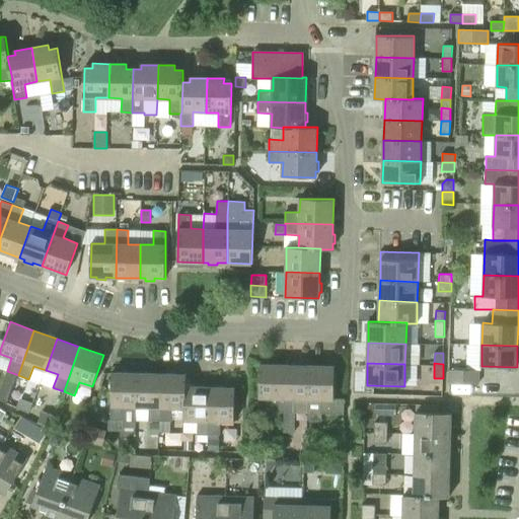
[(284,413),(285,365),(261,364),(260,397),(273,398),(273,412),(284,413)]
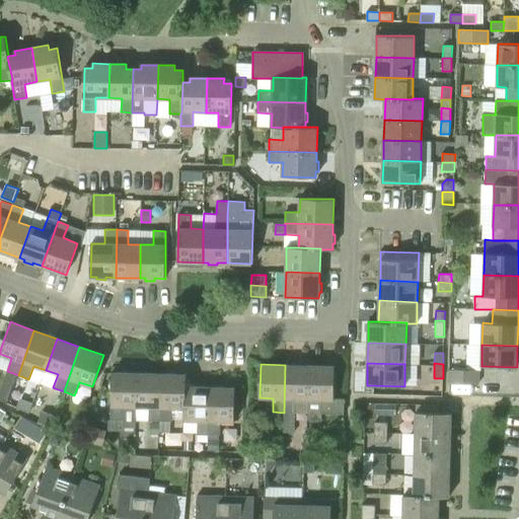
[(308,398),(309,365),(285,365),(284,413),(284,432),(295,432),(296,398),(308,398)]
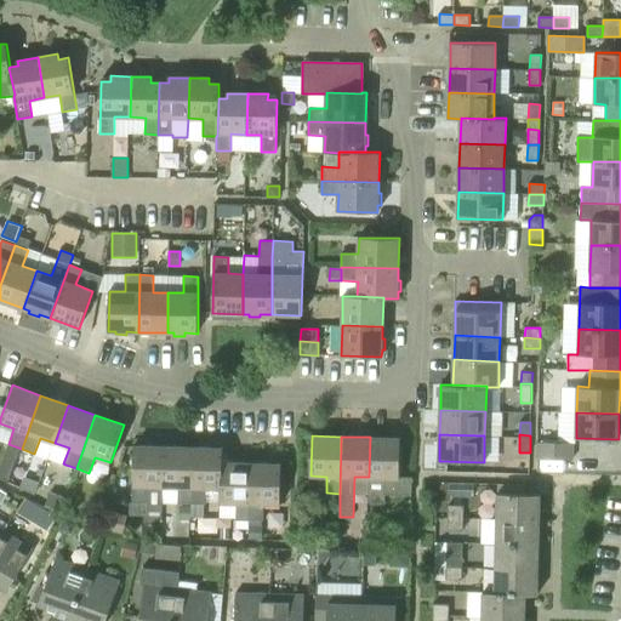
[(370,437),(369,477),(369,503),(385,503),(385,495),(411,495),(411,479),(399,479),(400,438),(370,437)]
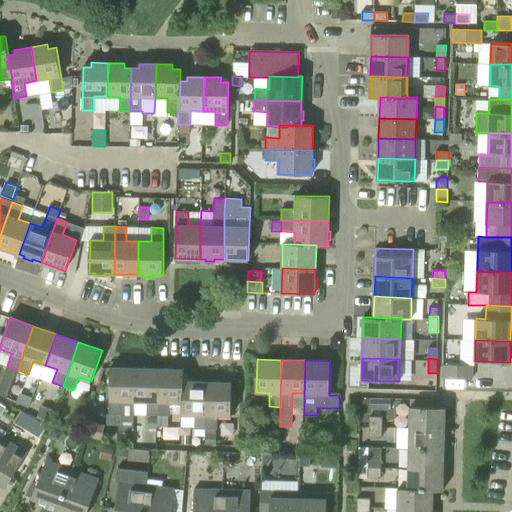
[(472,379),(472,365),(443,364),(443,378),(472,379)]
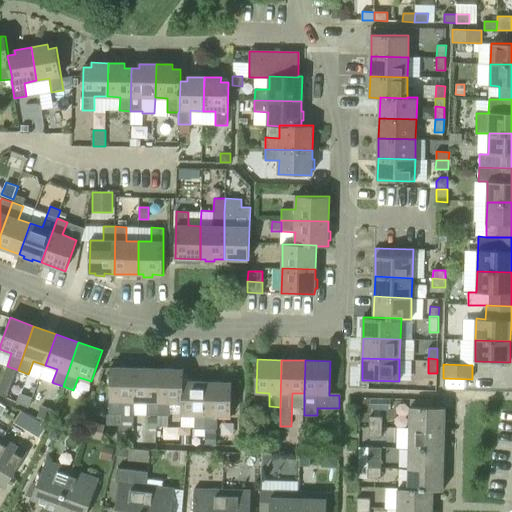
[(134,401),(135,368),(110,367),(109,414),(121,415),(121,421),(134,421),(134,401)]
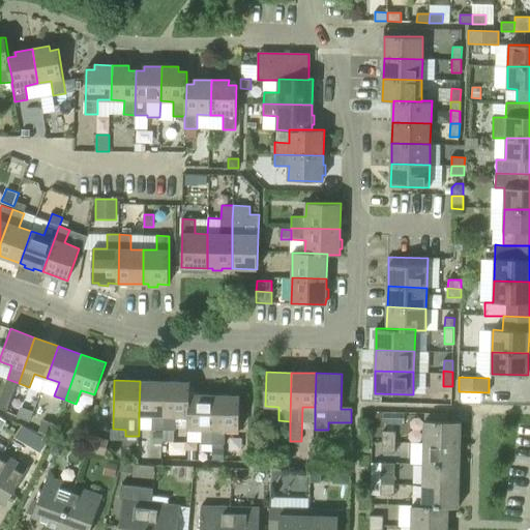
[(164,430),(165,382),(140,381),(139,415),(152,416),(152,430),(164,430)]
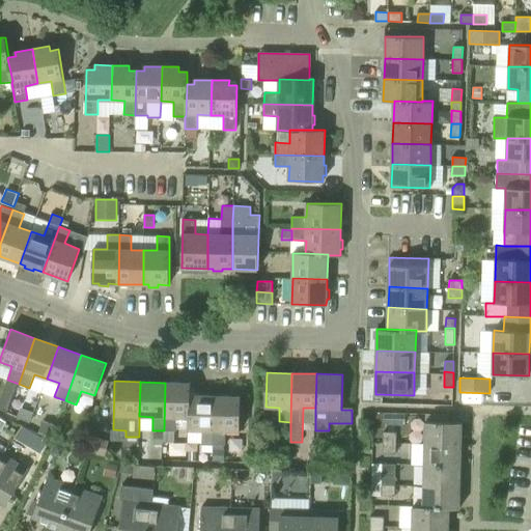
[(165,383),(164,430),(174,431),(175,431),(175,417),(189,417),(190,395),(191,395),(191,383),(165,383)]
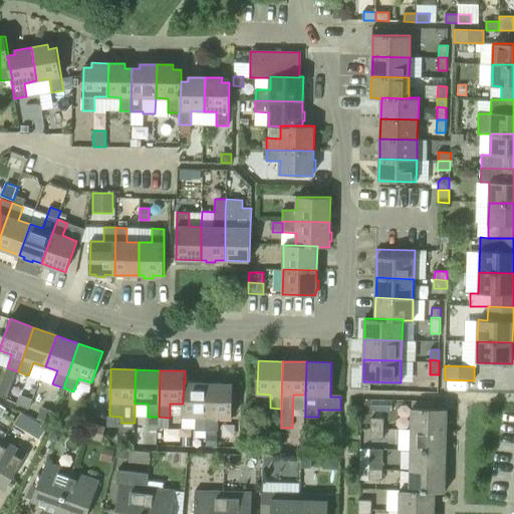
[(457,381),(447,381),(447,391),(456,392),(457,381)]
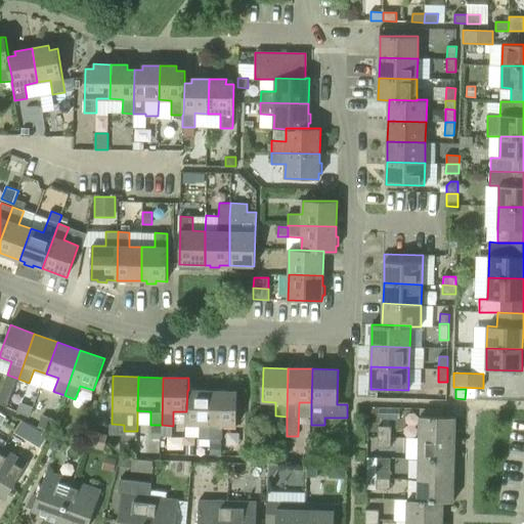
[(212,391),(188,390),(187,390),(186,411),(185,424),(200,425),(200,438),(211,439),(212,391)]
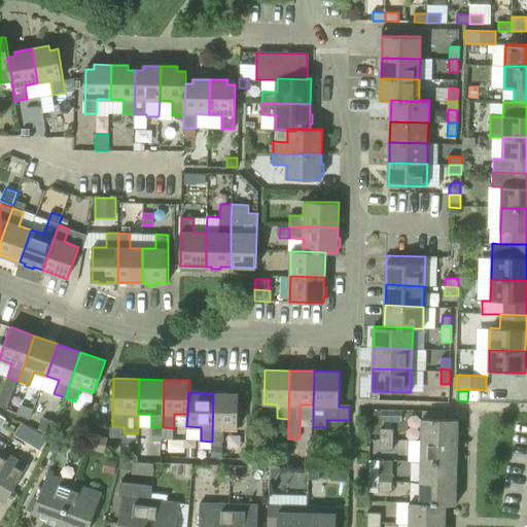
[(213,393),(212,442),(222,442),(223,442),(224,427),(238,428),(239,394),(213,393)]
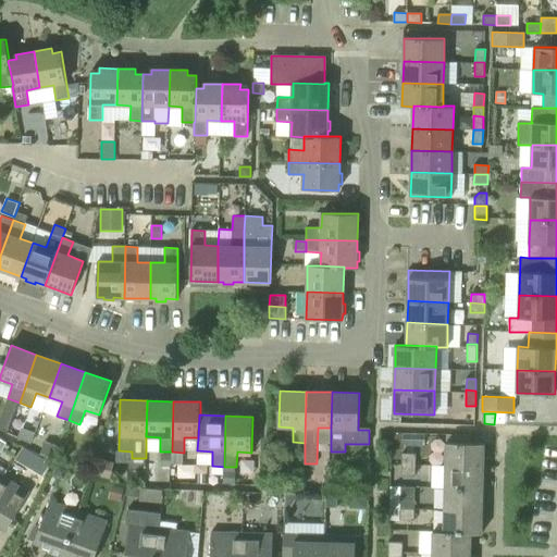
[(35,433),(22,428),(19,436),(32,442),(35,433)]
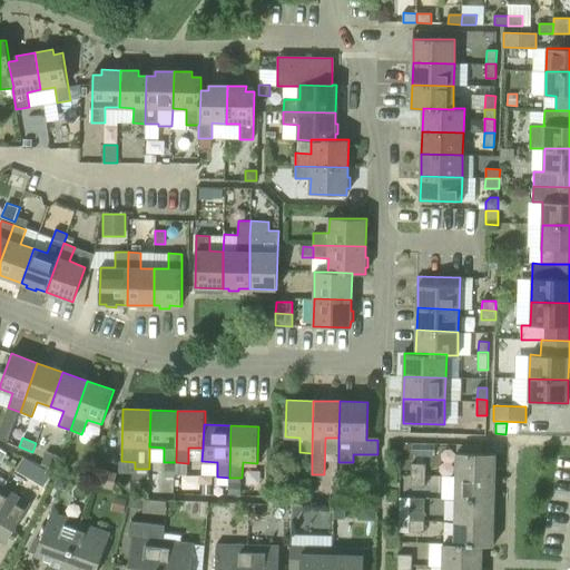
[(55,469),(59,455),(46,451),(41,464),(55,469)]
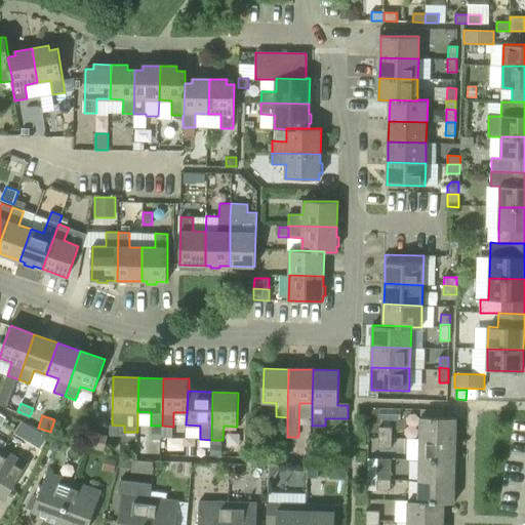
[(419,439),(455,440),(456,417),(443,417),(420,416),(419,439)]
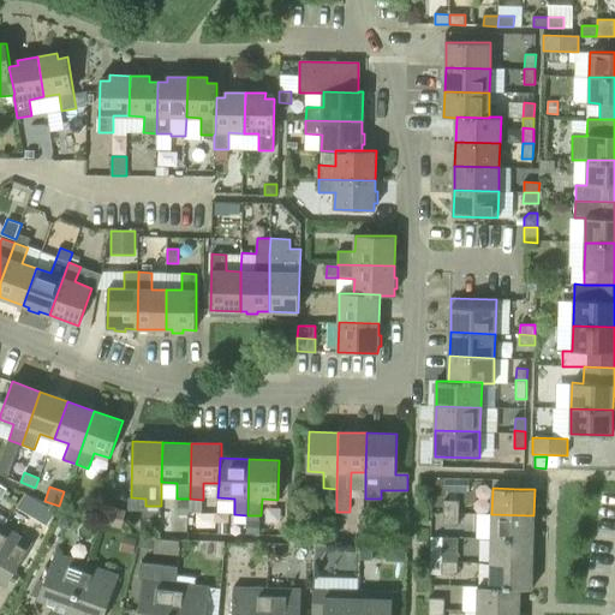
[(202,512),(202,500),(190,499),(190,501),(190,512),(202,512)]
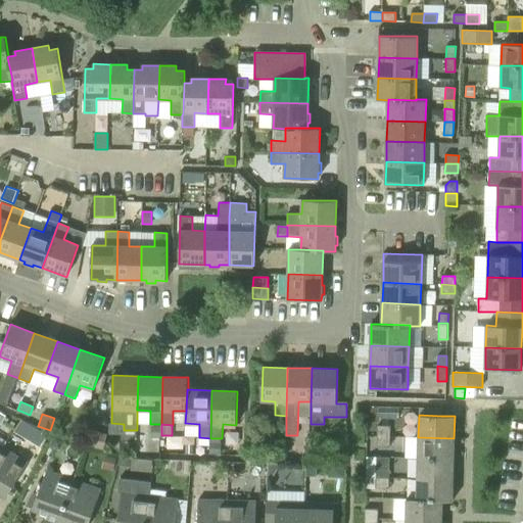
[(161,426),(151,426),(150,437),(160,437),(161,435),(161,426)]
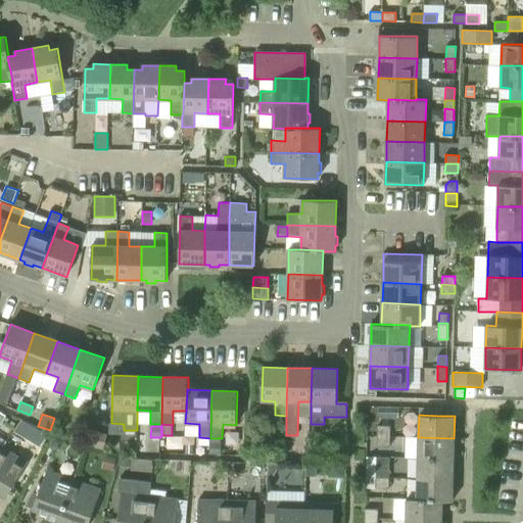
[(377,436),(390,436),(390,426),(378,426),(377,436)]
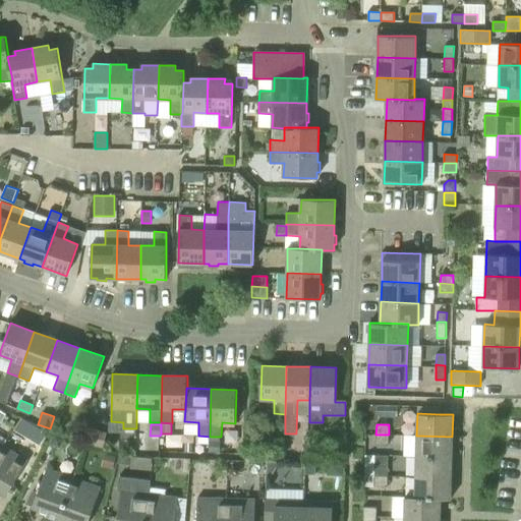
[(48,443),(52,433),(40,427),(36,437),(48,443)]
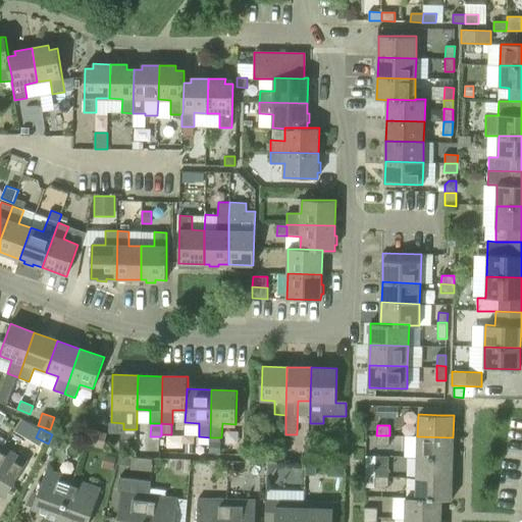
[(102,449),(106,432),(91,428),(87,445),(102,449)]
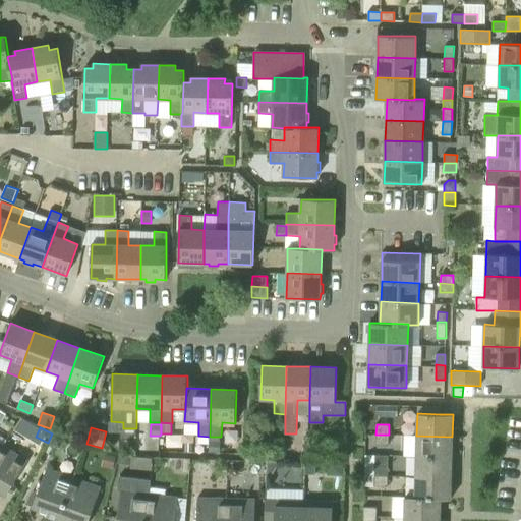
[(49,444),(61,449),(65,440),(54,433),(49,444)]
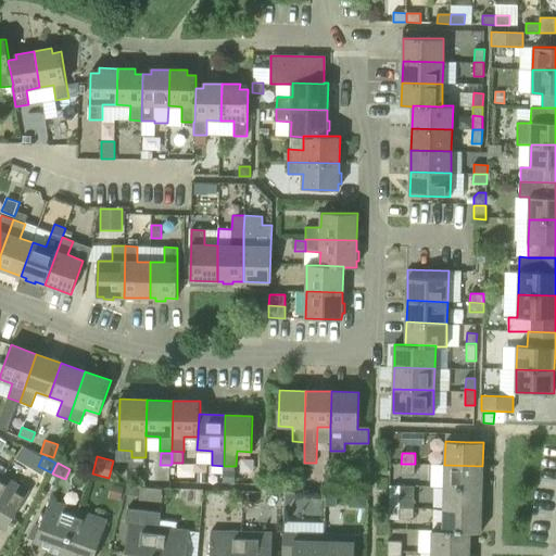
[(415,475),(415,464),(401,464),(401,475),(415,475)]
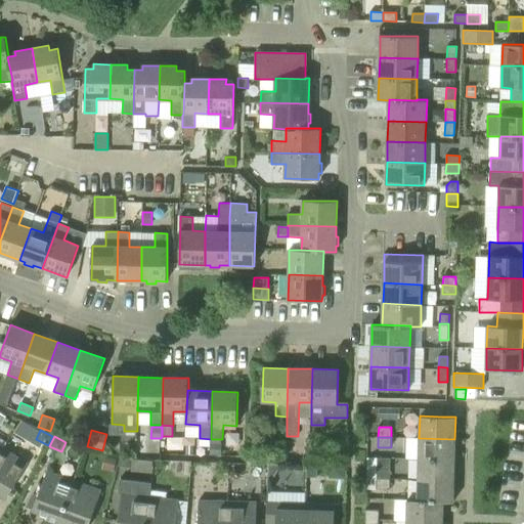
[(454,460),(454,439),(419,438),(419,459),(454,460)]
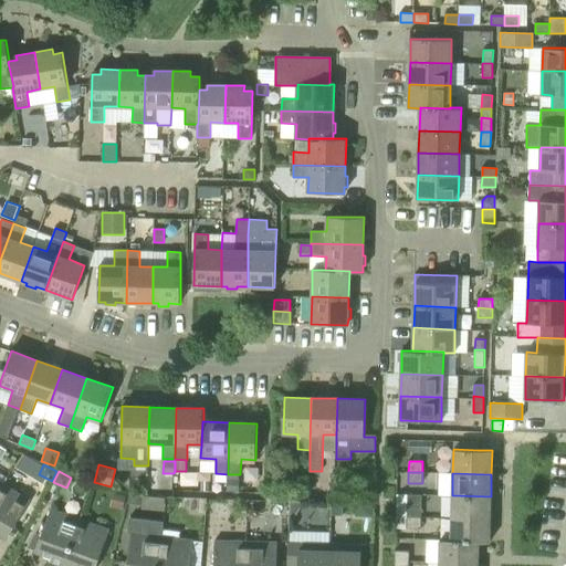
[(228,474),(228,491),(239,491),(239,474),(228,474)]
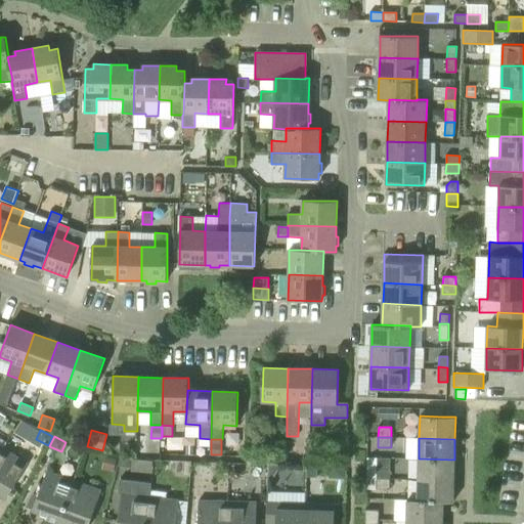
[(4,448),(0,453),(0,495),(5,499),(29,464),(4,448)]
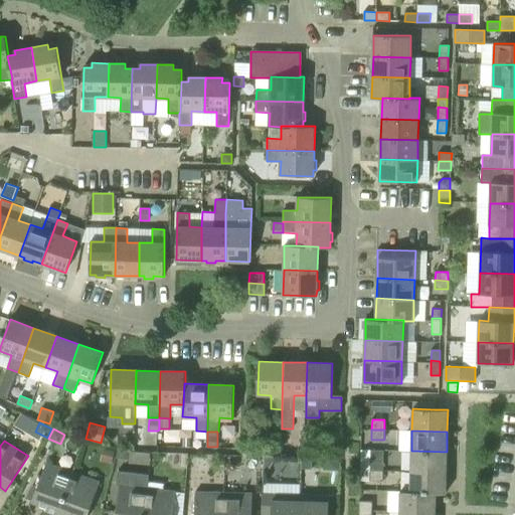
[(111,463),(114,451),(103,448),(100,460),(111,463)]
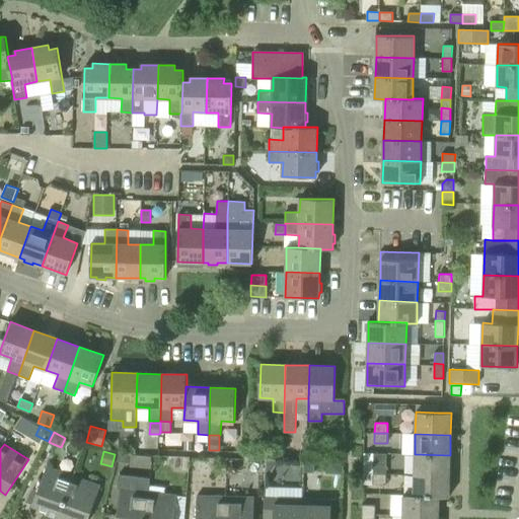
[(129,463),(130,453),(118,452),(117,462),(129,463)]
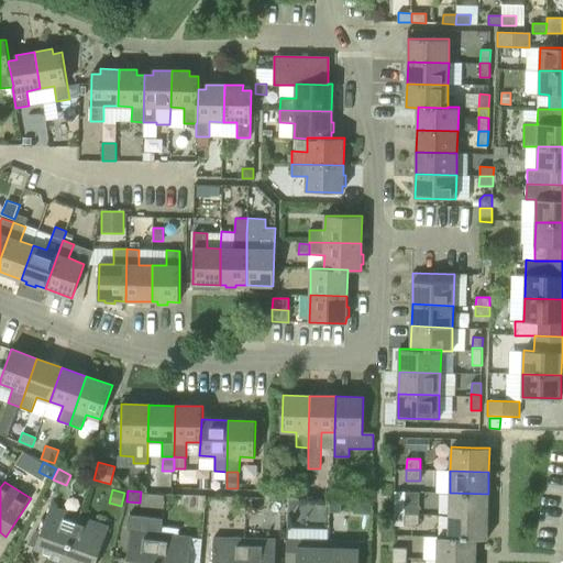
[(405,511),(419,512),(419,504),(420,492),(406,492),(405,503),(405,511)]
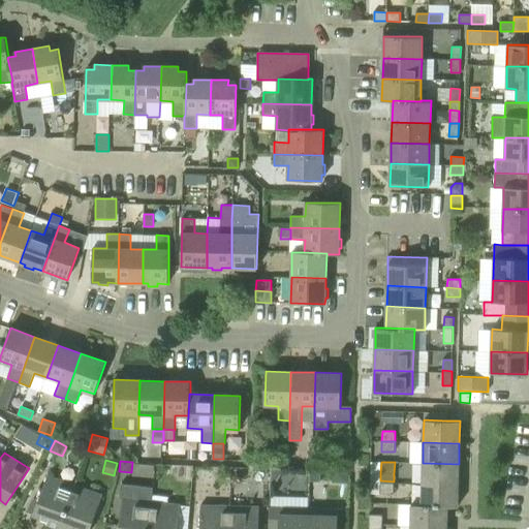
[(458,485),(459,464),(423,463),(422,484),(458,485)]
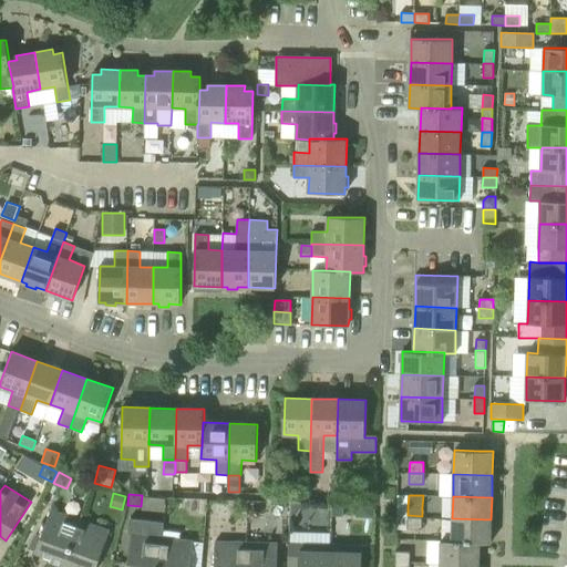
[(343,516),(343,504),(343,502),(331,502),(331,503),(331,516),(343,516)]
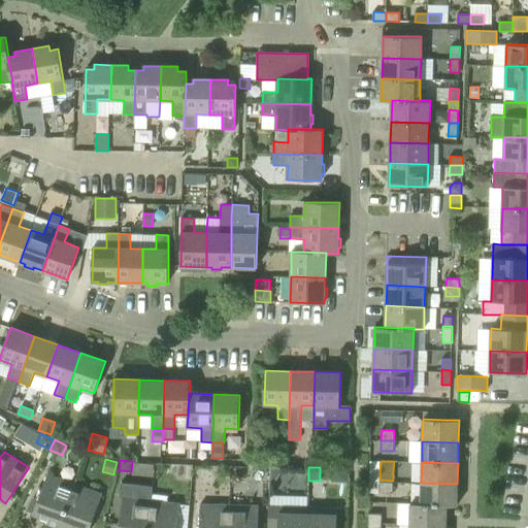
[(58,527),(75,484),(47,474),(38,499),(33,514),(33,515),(48,520),(44,527),(58,527)]
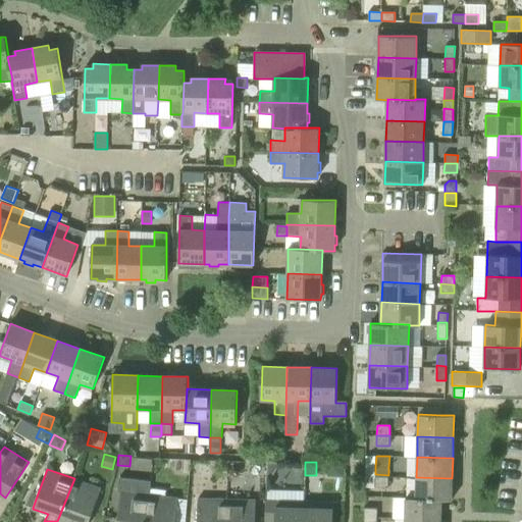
[(388,487),(388,475),(375,474),(375,476),(375,487),(388,487)]
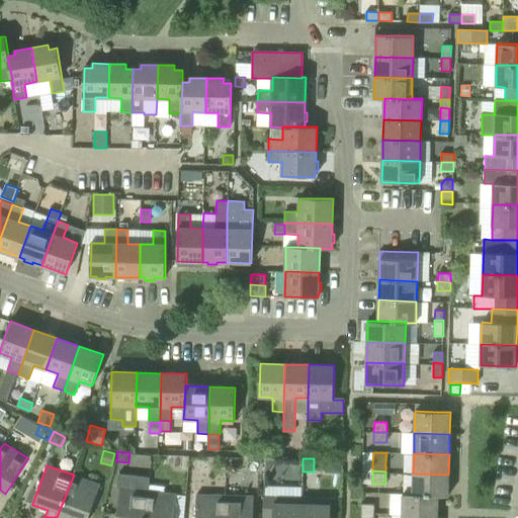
[(372,472),(363,472),(363,482),(362,483),(372,484),(372,472)]
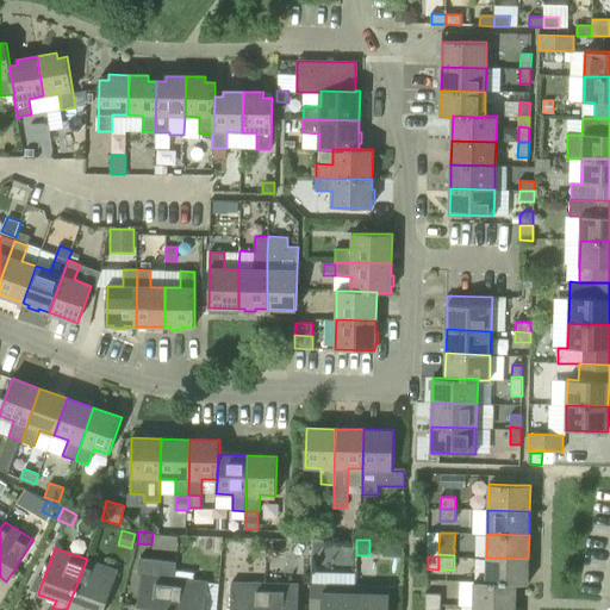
[(174,578),(176,562),(141,558),(138,574),(141,574),(136,609),(170,609),(175,578),(174,578)]
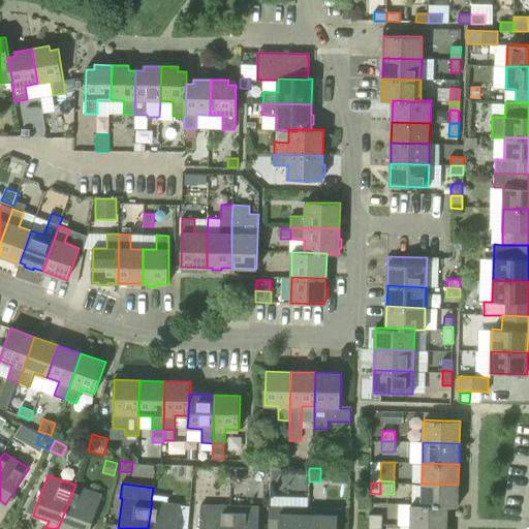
[(458,507),(458,485),(422,484),(422,504),(422,505),(447,506),(458,507)]
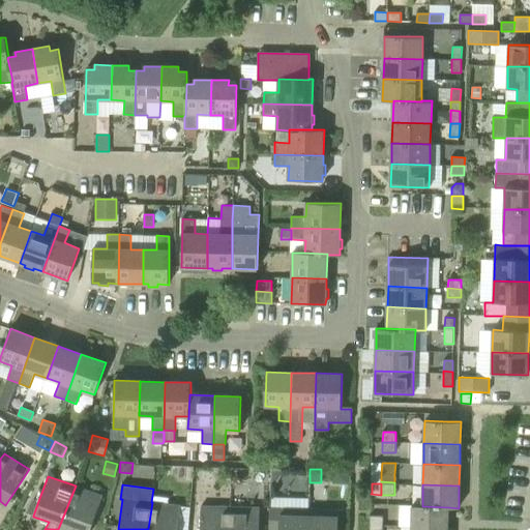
[(76,486),(58,529),(90,529),(102,496),(76,486)]
